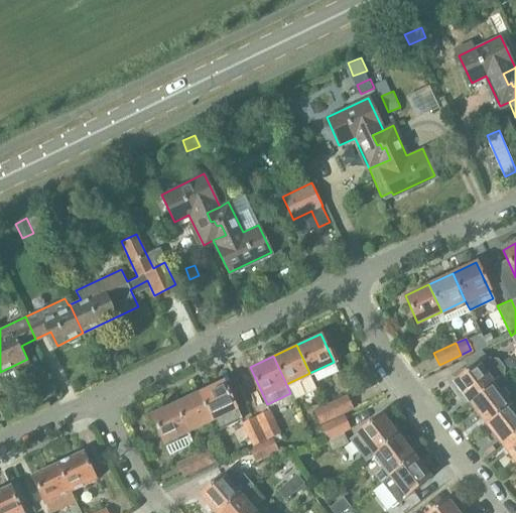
[(503,367),(497,359),(486,358),(478,364),(467,372),(464,368),(452,376),(456,381),(454,382),(470,402),(494,385),(502,378),(503,367)]
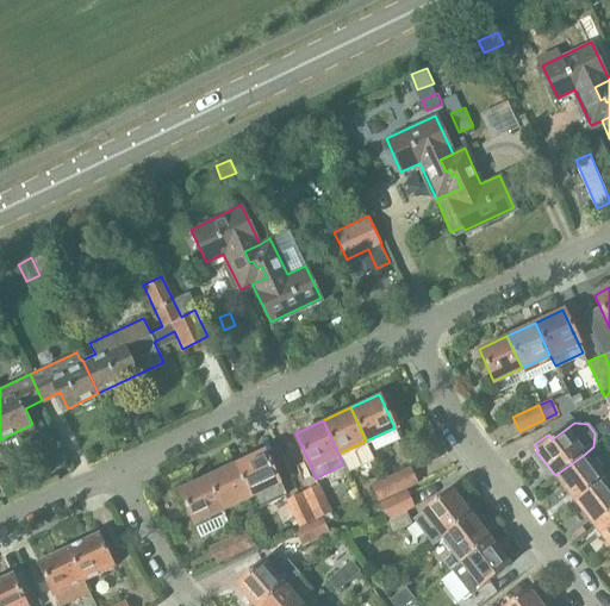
[(250,495),(279,482),(263,449),(235,462),(250,495)]
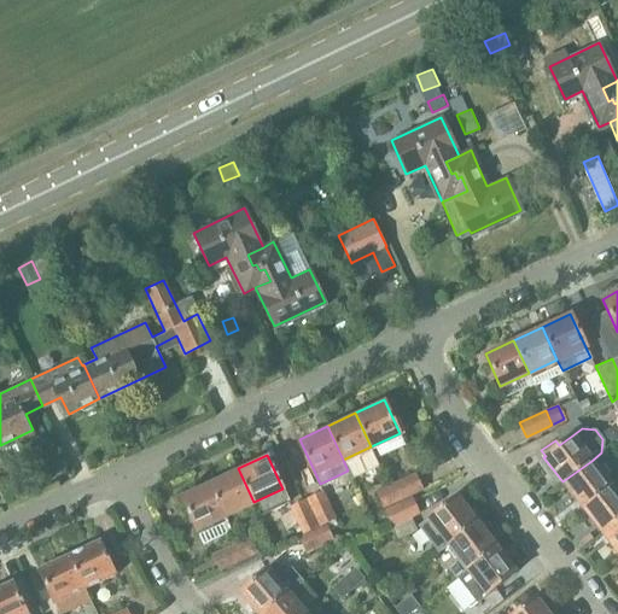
[(582,506),(610,484),(592,461),(563,481),(582,506)]
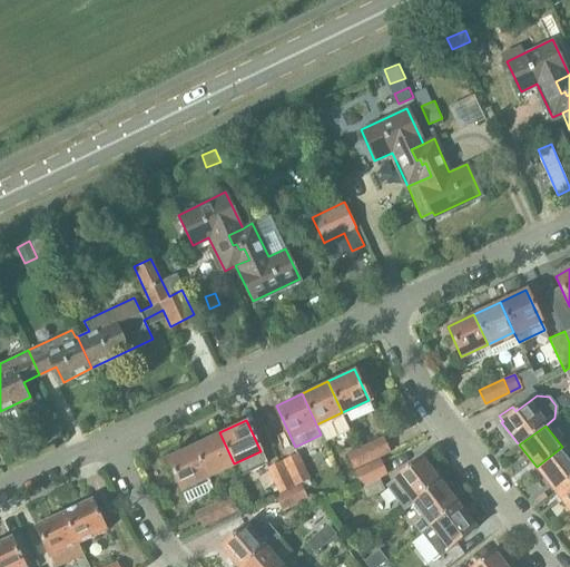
[(208,476),(234,463),(219,432),(194,445),(208,476)]
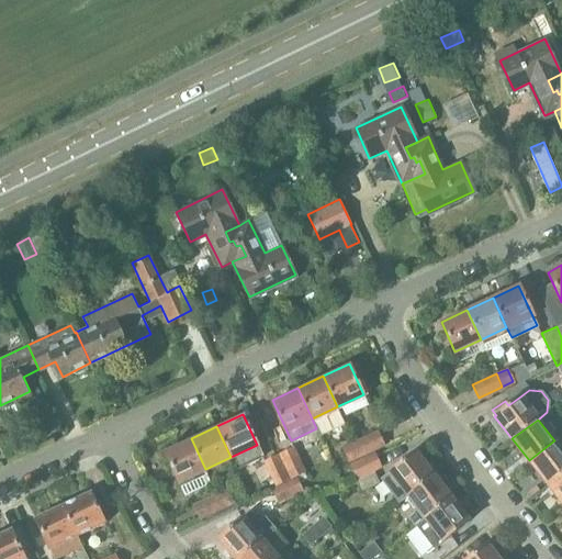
[(360,454),(384,443),(379,432),(355,443),(360,454)]
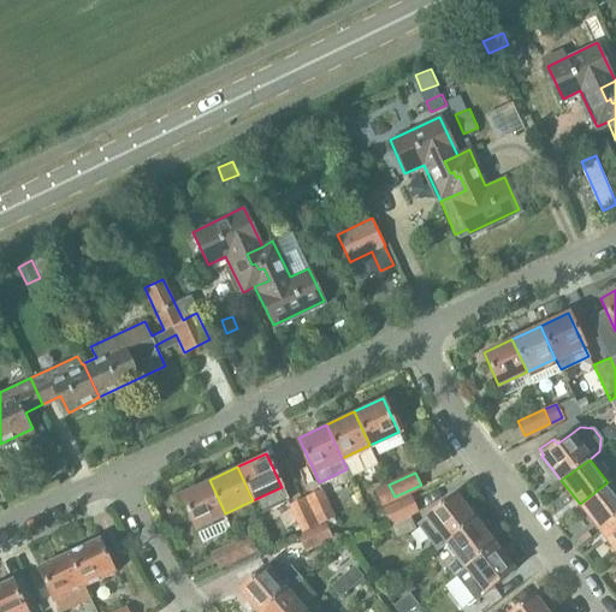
[(202,540),(231,526),(225,514),(209,480),(181,493),(202,540)]
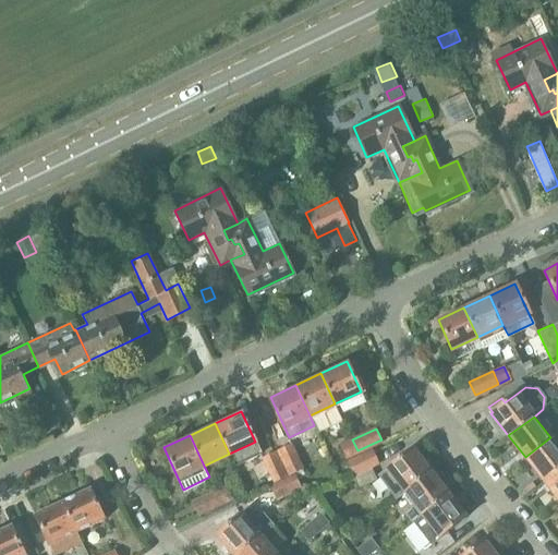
[(543,480),(557,467),(557,446),(550,437),(525,457),(543,480)]
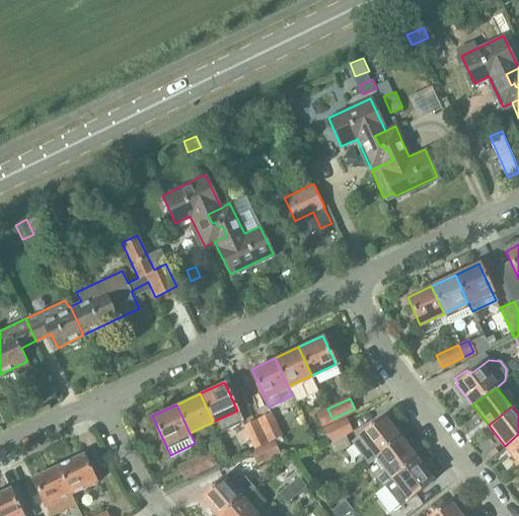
[(322,423),(332,419),(327,409),(317,413),(322,423)]
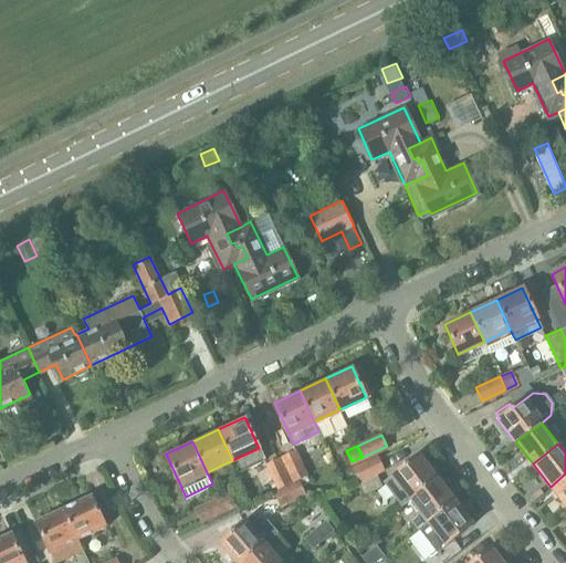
[(297,448),(281,455),(293,482),(301,479),(310,475),(297,448)]
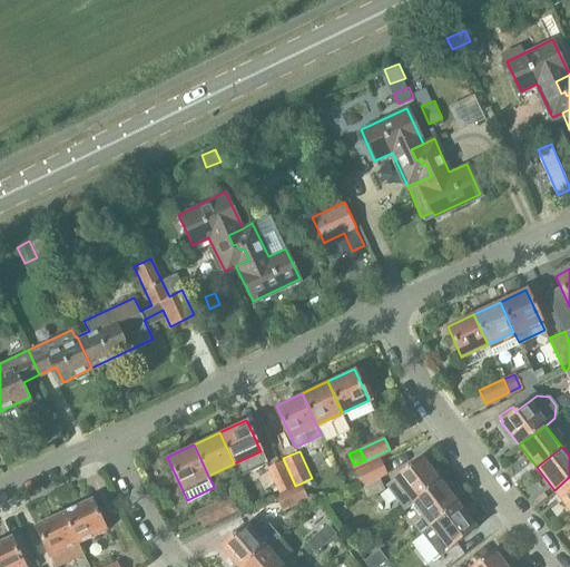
[(283,458),(267,466),(278,492),(295,486),(283,458)]
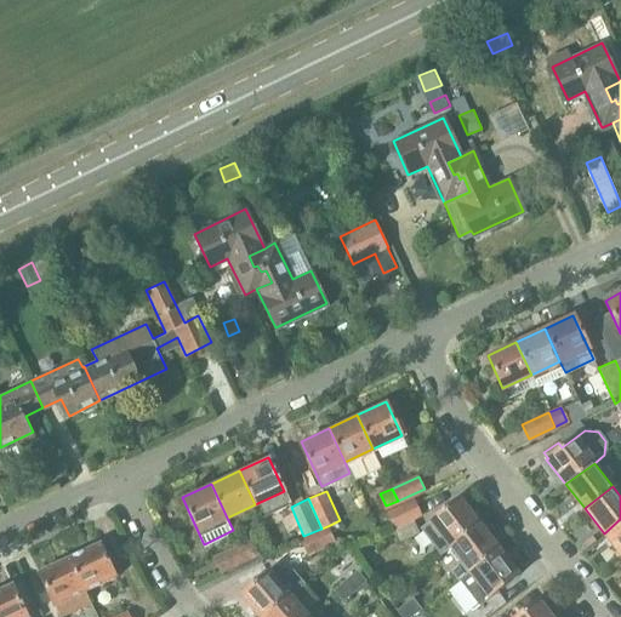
[(480,524),(461,498),(437,518),(436,515),(420,527),(442,555),(451,547),(480,524)]
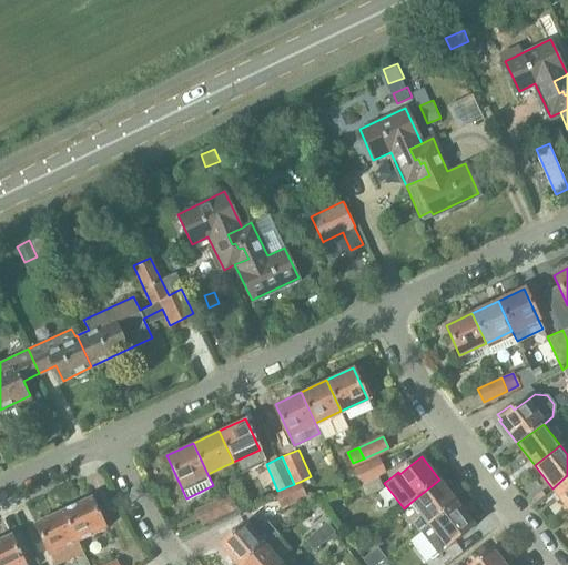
[(377,473),(385,470),(379,457),(355,468),(361,481),(377,473)]
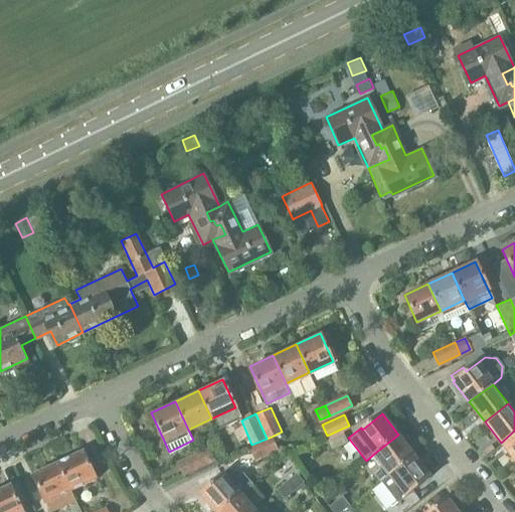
[(327,436),(326,436),(331,448),(332,448),(347,441),(342,429),(327,436)]
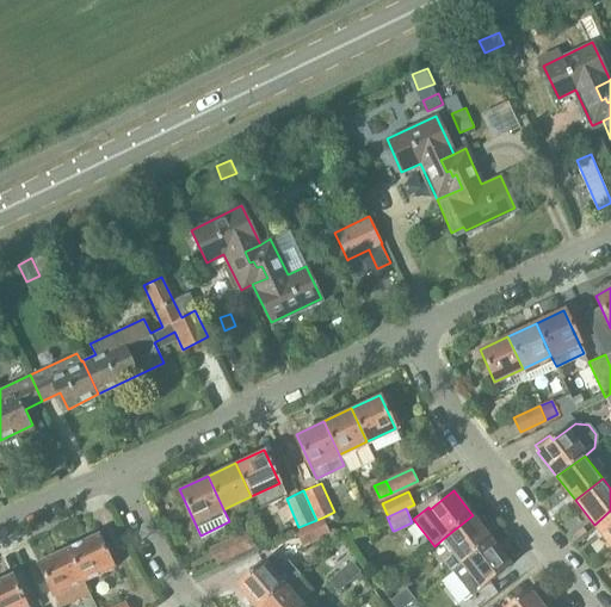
[(610,546),(610,511),(594,525),(610,546)]
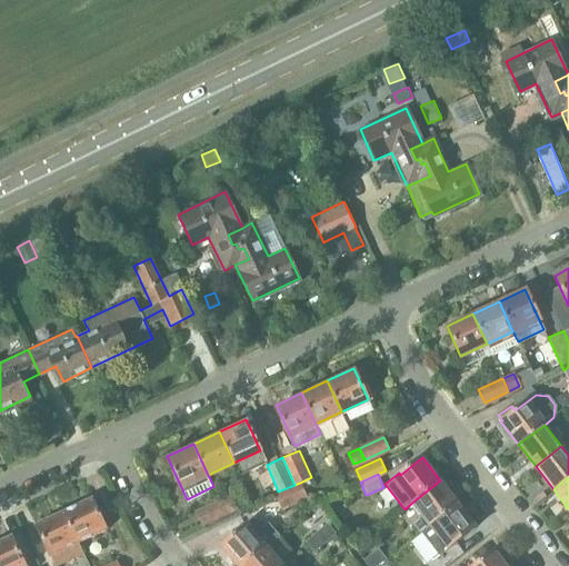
[(420,532),(421,532),(457,504),(440,480),(413,502),(422,513),(412,520),(420,532)]
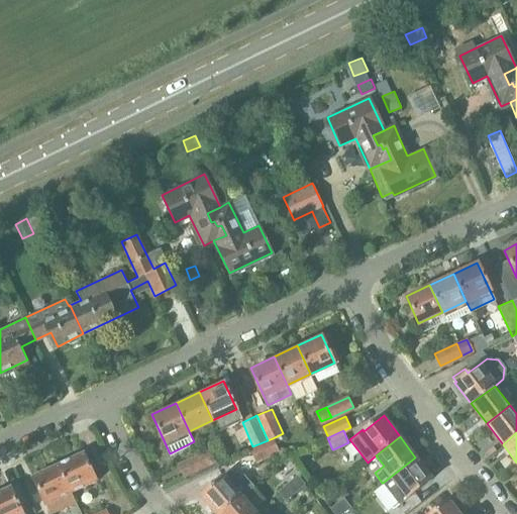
[(252,446),(250,448),(256,460),(281,450),(275,437),(268,440),(252,446)]
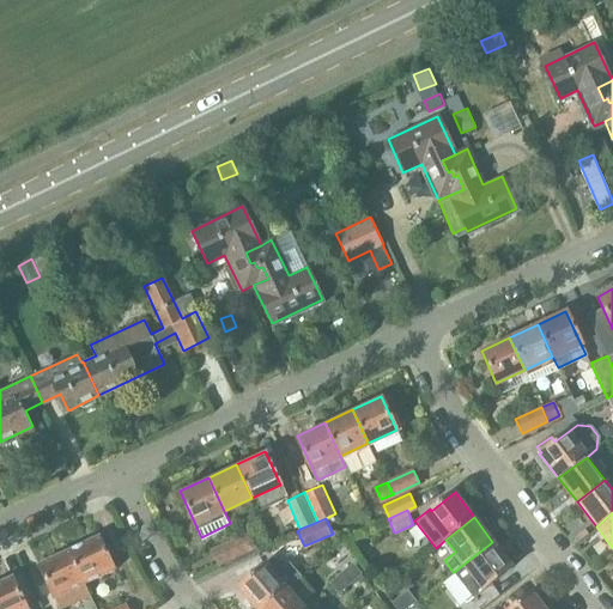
[(243,552),(255,546),(249,534),(236,539),(243,552)]
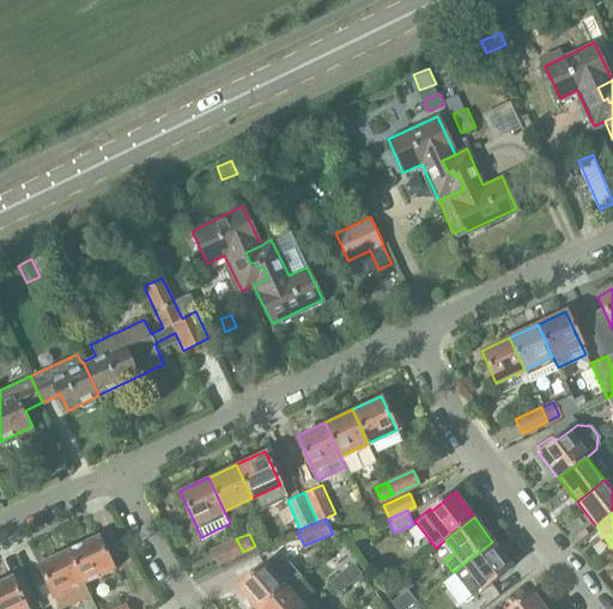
[(83,580),(113,567),(98,535),(68,549),(83,580)]
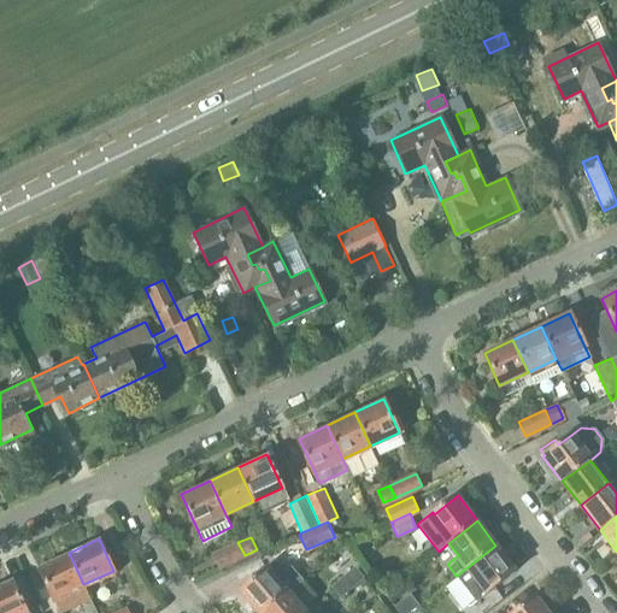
[(219,566),(245,555),(238,542),(213,553),(219,566)]
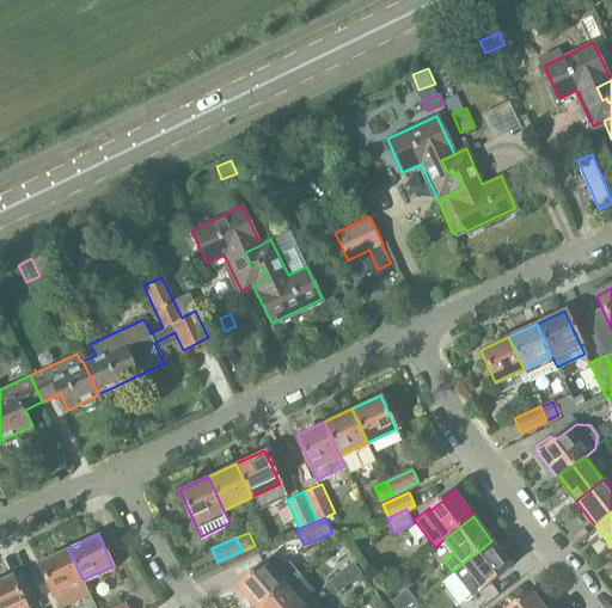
[(472,596),(483,588),(510,566),(491,541),(453,571),(472,596)]
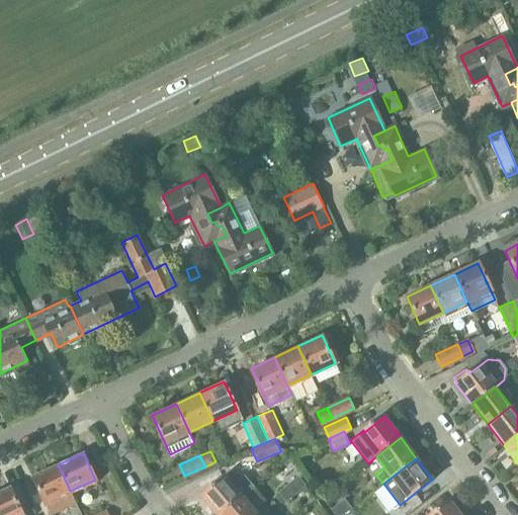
[(75,501),(70,491),(58,464),(31,477),(49,513),(75,501)]
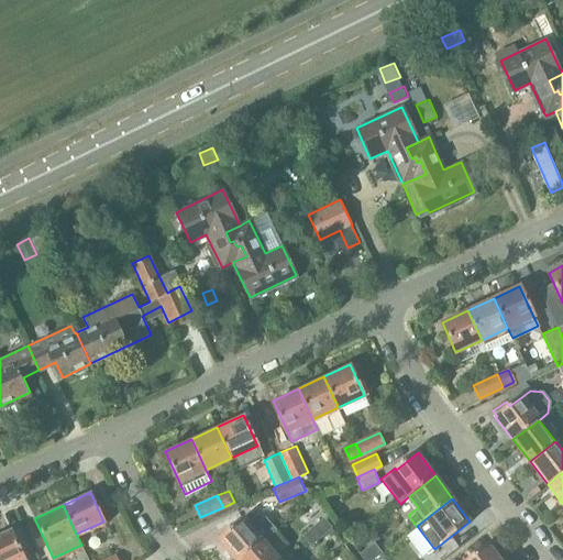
[(262,523),(253,512),(220,540),(238,559),(240,559),(263,540),(276,528),(267,518),(262,523)]
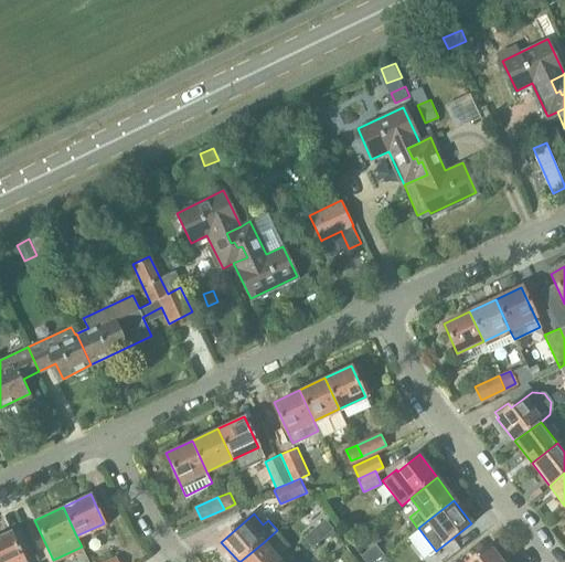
[(324,537),(336,527),(327,517),(316,527),(324,537)]
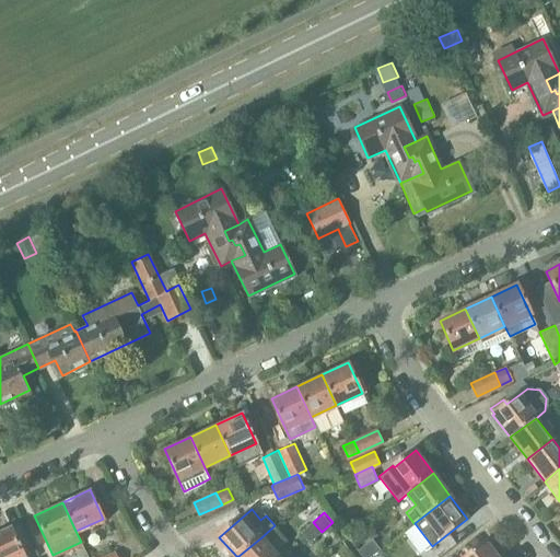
[(311,541),(322,532),(313,522),(303,531),(311,541)]
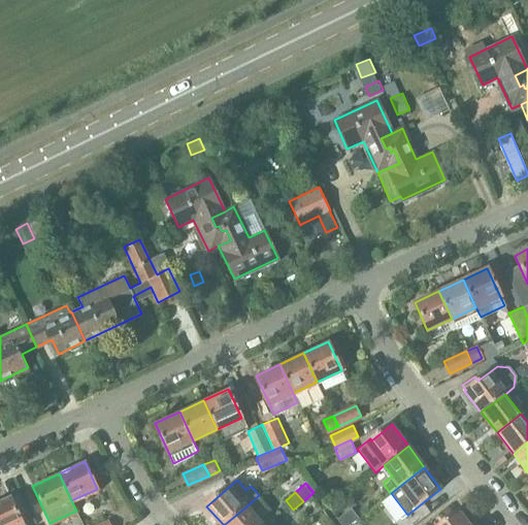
[(0,524),(24,524),(11,496),(0,500),(0,524)]
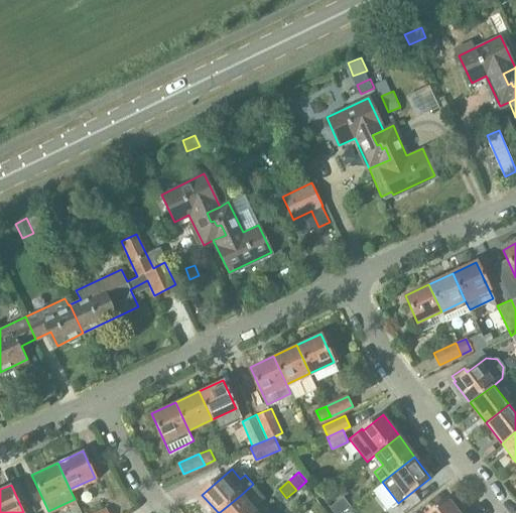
[(257,512),(241,495),(220,512),(257,512)]
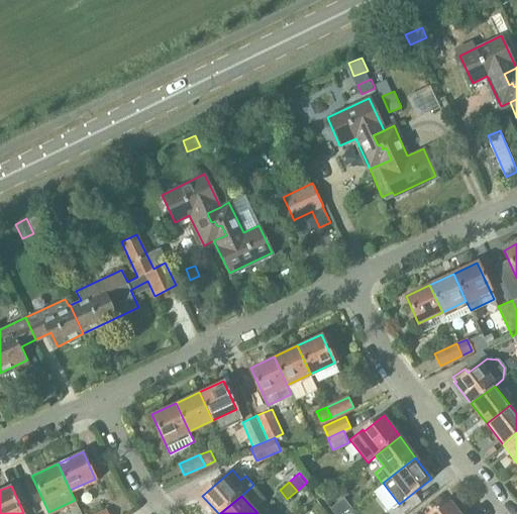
[(336,513),(341,513),(352,506),(345,496),(331,507),(336,513)]
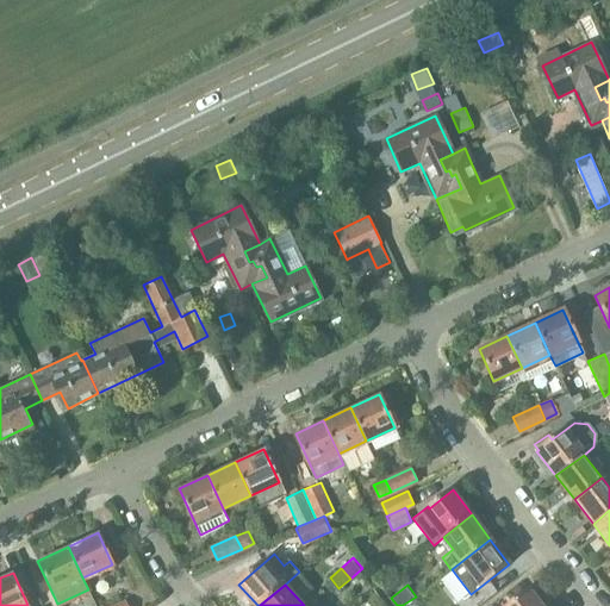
[(542,605),(530,591),(509,605),(542,605)]
